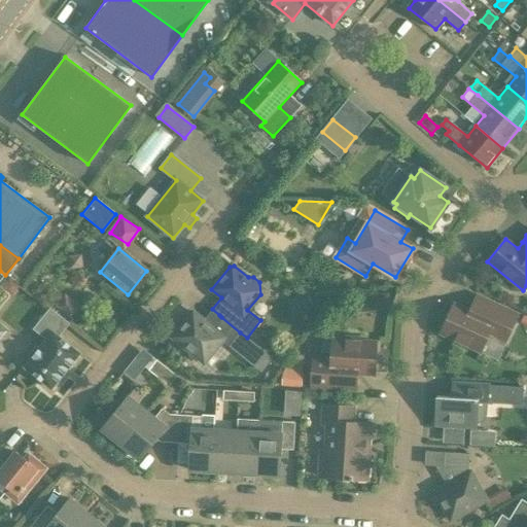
[(18,288),(9,281),(3,288),(11,295),(18,288)]
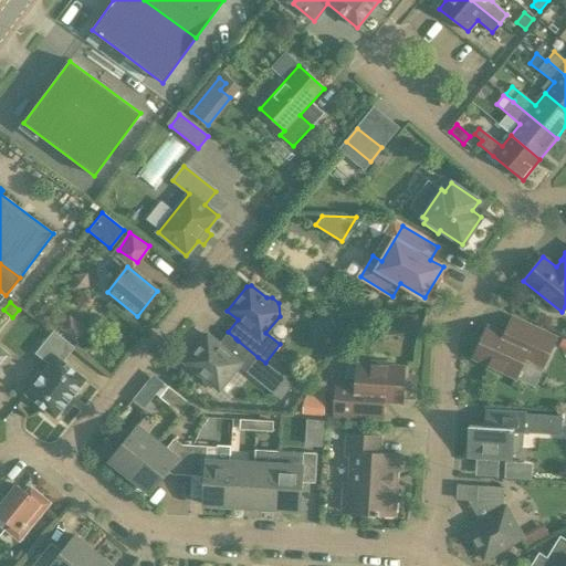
[(336,332),(329,315),(308,323),(314,339),(336,332)]
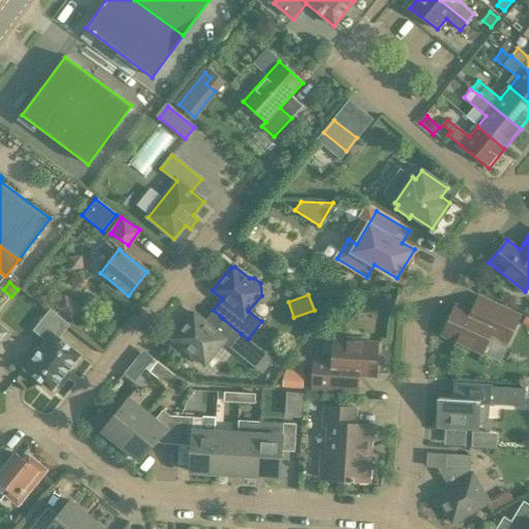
[(356,297),(359,313),(371,312),(370,296),(356,297)]
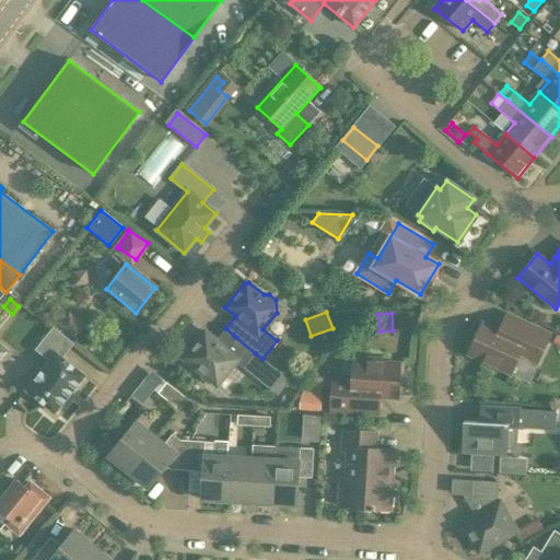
[(549,336),(506,315),(499,331),(482,324),(468,353),(483,361),(483,365),(494,370),(498,368),(511,373),(517,358),(522,357),(537,363),(549,336)]
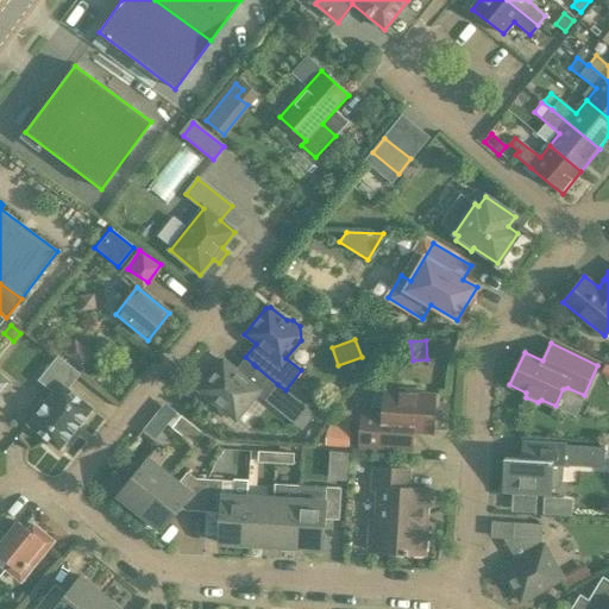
[(27,424),(58,450),(92,409),(68,389),(80,375),(57,357),(38,381),(52,393),(44,403),(41,400),(32,410),(36,414),(27,424)]
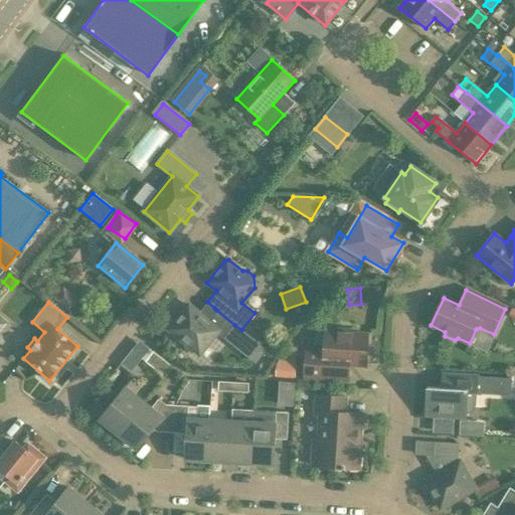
[(214,308),(207,302),(198,313),(188,305),(170,328),(170,332),(184,343),(185,348),(191,353),(203,351),(217,333),(223,338),(234,325),(216,310),(214,308)]
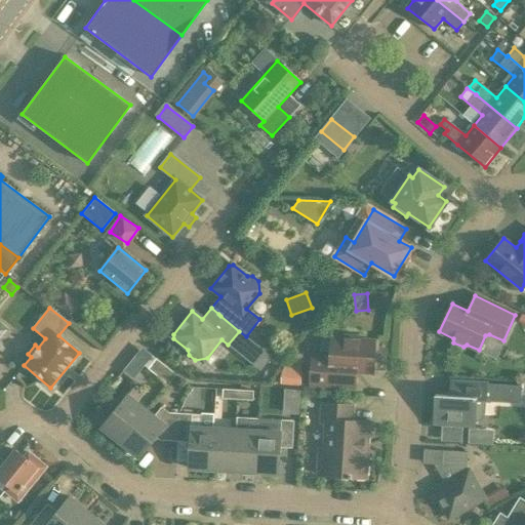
[(310,386),(355,388),(356,372),(372,373),(374,341),(359,340),(357,337),(347,336),(345,339),(331,338),(330,355),(326,358),(312,357),(310,386)]
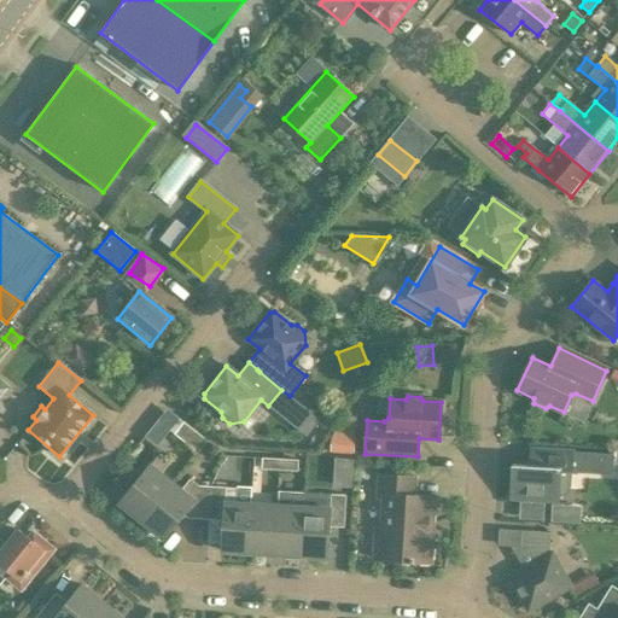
[(307,435),(319,420),(303,408),(291,423),(307,435)]
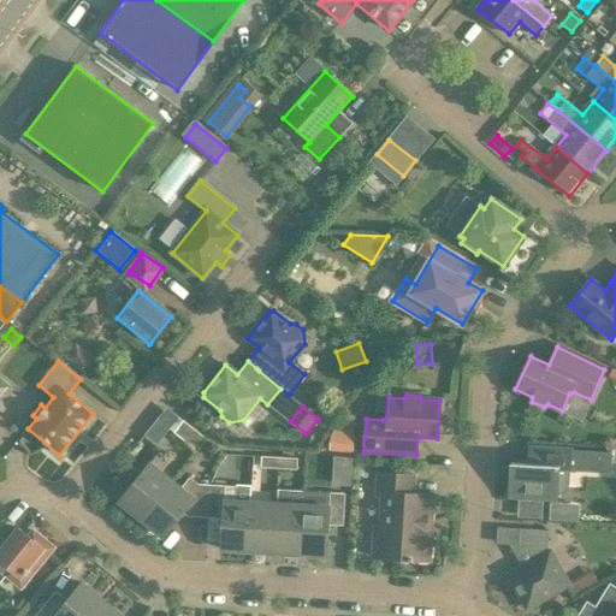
[(337,412),(331,450),(350,452),(355,415),(337,412)]
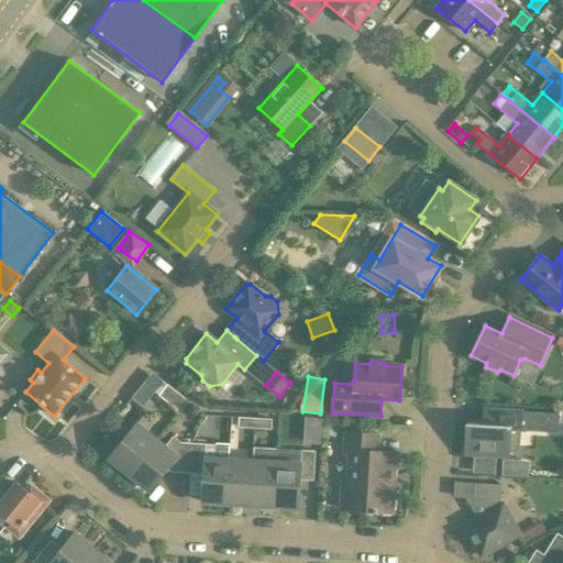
[(179,412),(188,401),(167,385),(158,396),(179,412)]
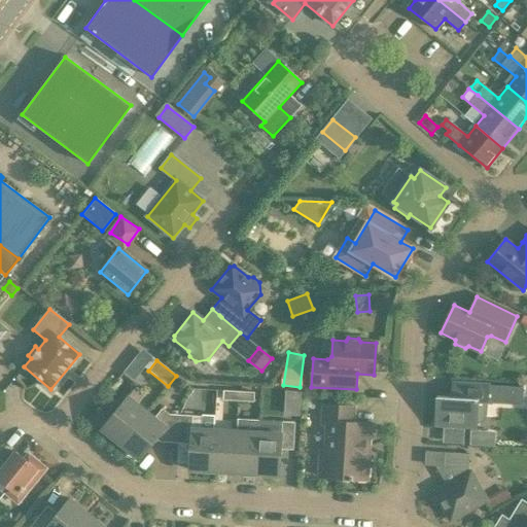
[(523,388),(489,386),(452,384),(451,397),(436,396),(434,425),(476,428),(477,422),(481,419),(486,414),(488,403),(522,406),(523,388)]
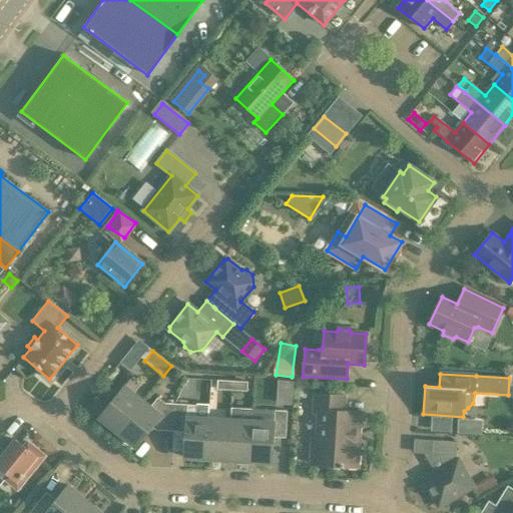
[(99,418),(117,433),(143,402),(133,394),(141,385),(132,377),(99,418)]
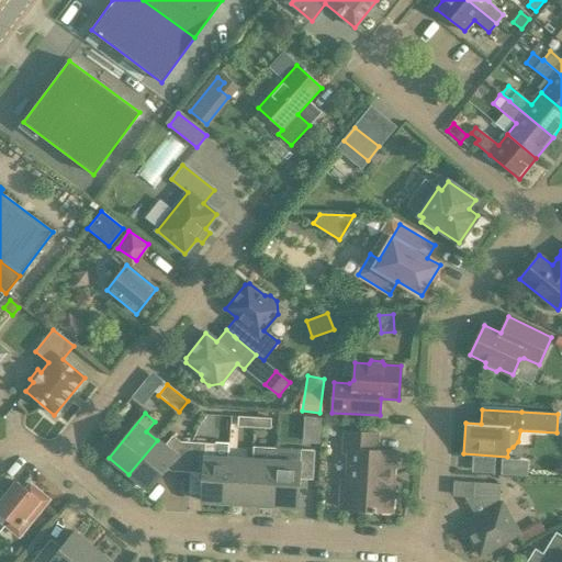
[(238,417),(237,427),(254,428),(255,418),(238,417)]
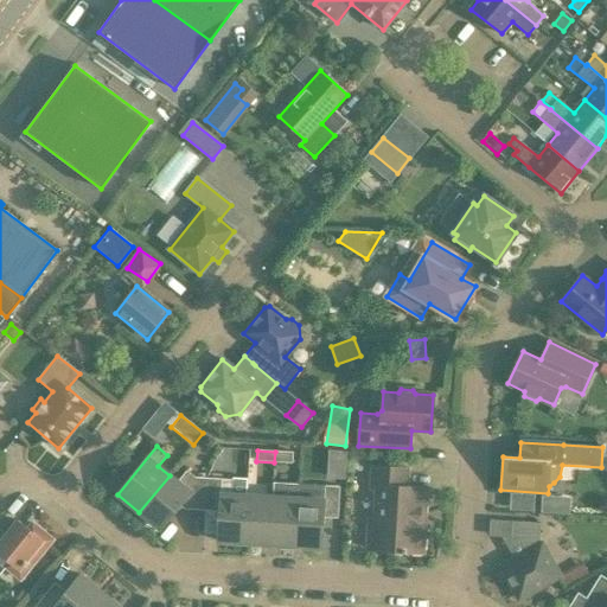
[(275,452),(274,462),(292,464),(293,453),(275,452)]
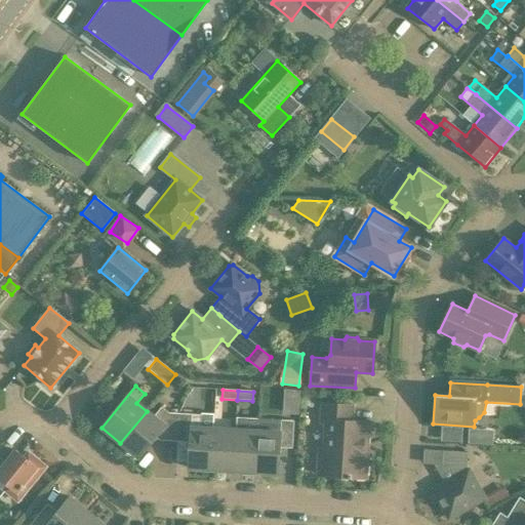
[(282,391),(282,411),(297,411),(297,391),(282,391)]
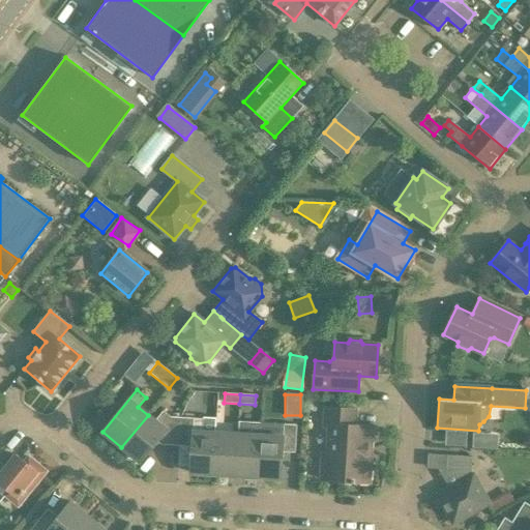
[(325,481),(370,483),(372,457),(367,455),(367,443),(372,443),(373,427),(356,425),(356,409),(325,407),(324,424),(329,424),(327,454),(322,459),(321,475),(325,481)]
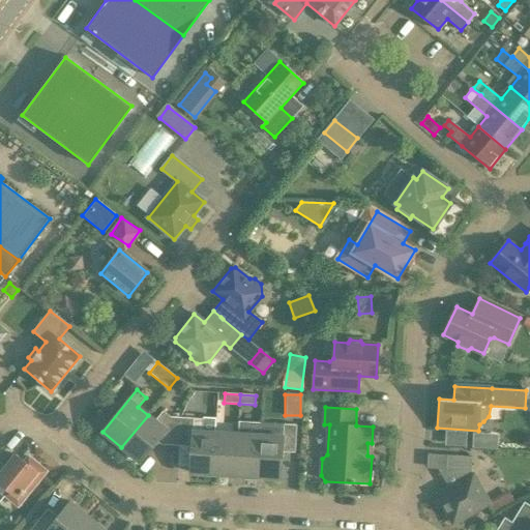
[(155,420),(148,415),(121,447),(140,462),(156,441),(160,445),(179,446),(181,418),(171,417),(164,411),(155,420)]
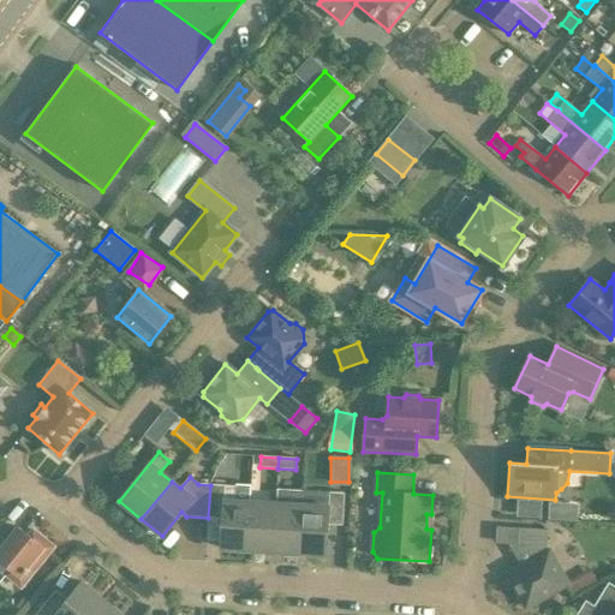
[(248,550),(250,502),(234,501),(236,487),(210,485),(208,518),(222,518),(220,549),(248,550)]
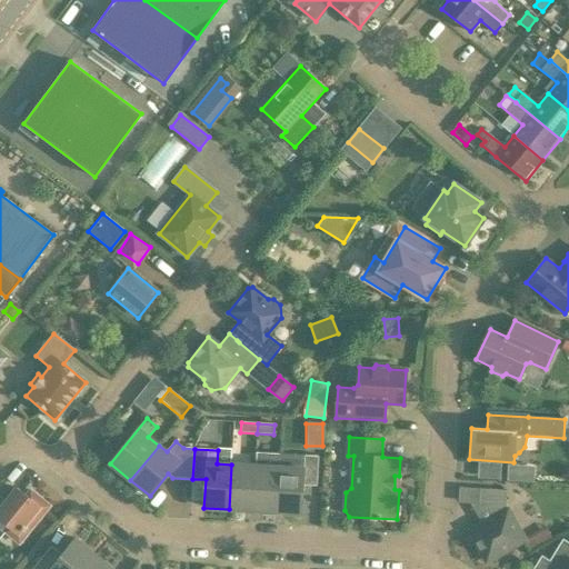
[(303,469),(280,468),(277,512),(301,513),(302,486),(317,486),(319,456),(305,456),(303,469)]
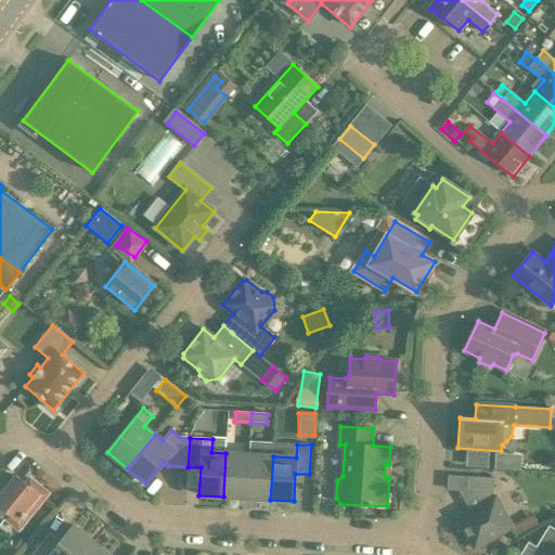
[(494,452),(494,468),(519,469),(520,453),(494,452)]
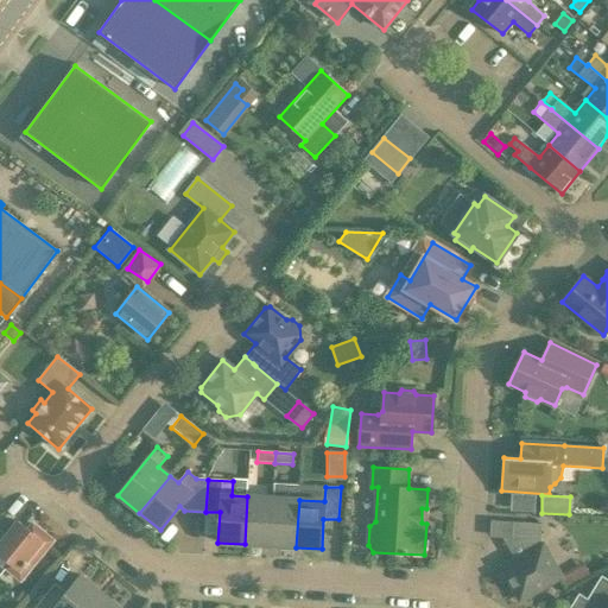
[(270,545),(273,498),(247,496),(245,544),(270,545)]
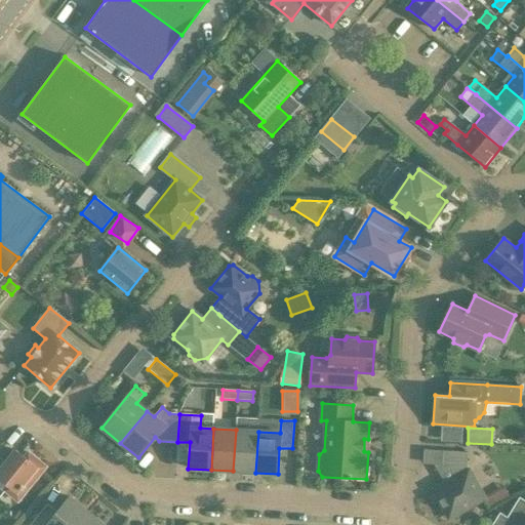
[(236,430),(233,471),(255,473),(258,432),(236,430)]
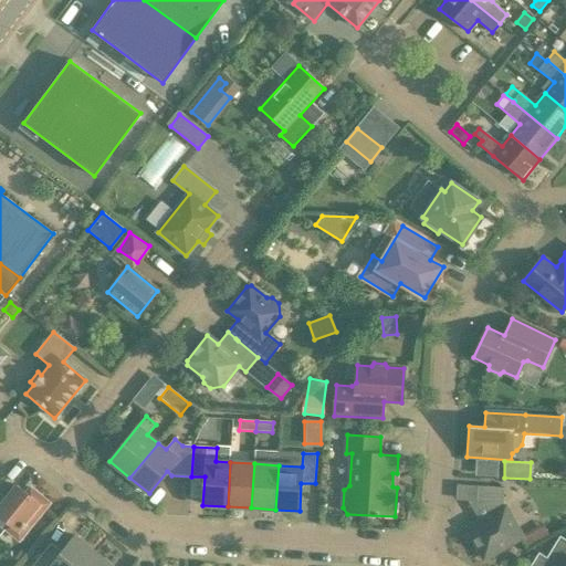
[(6,528),(20,540),(49,503),(30,489),(25,493),(17,485),(9,494),(0,486),(0,515),(9,523),(6,528)]
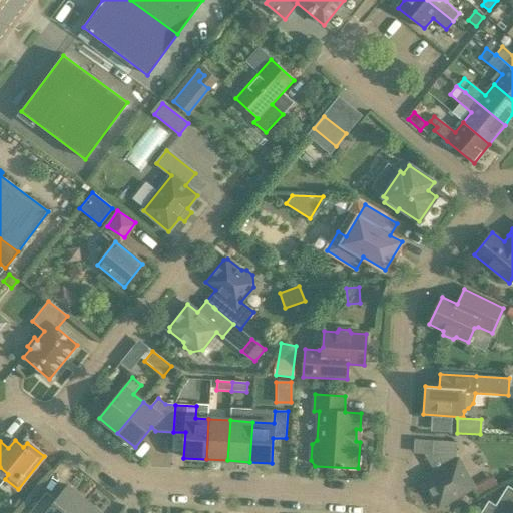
[(456,456),(457,442),(415,440),(414,454),(424,454),(435,472),(423,479),(439,507),(472,488),(474,487),(472,485),(456,456)]
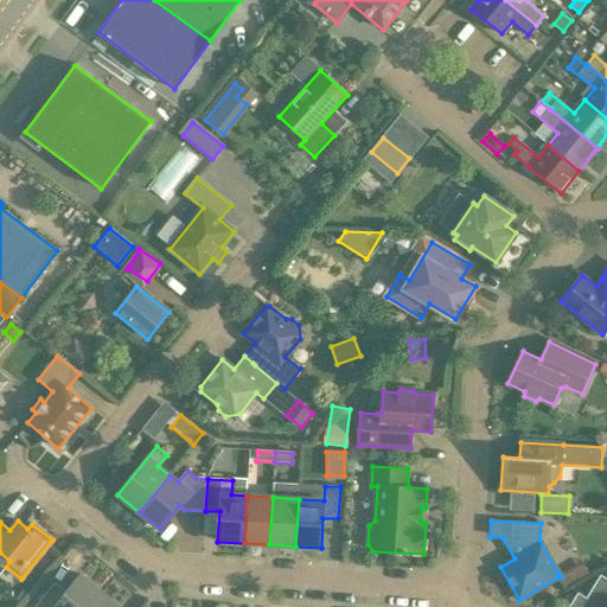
[(561,576),(558,577),(564,588),(588,575),(581,561),(558,574),(561,576)]
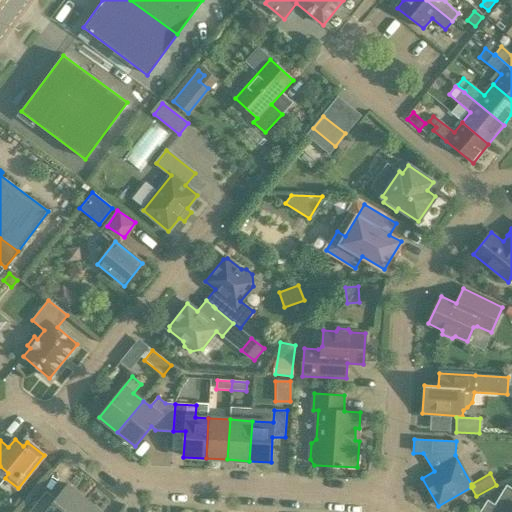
[(76,511),(86,500),(67,485),(51,505),(42,497),(29,511),(76,511)]
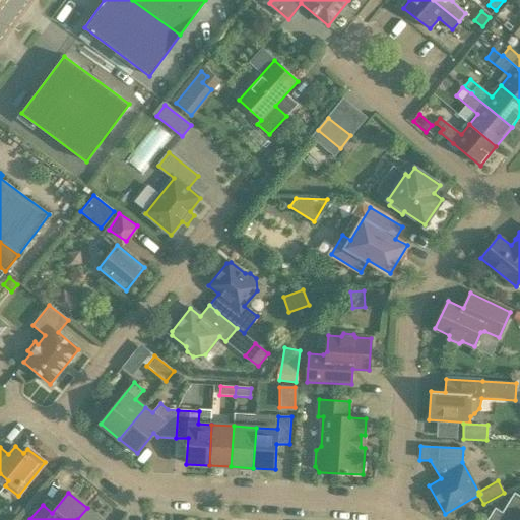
[(511,519),(519,519),(519,509),(519,510),(519,509),(519,496),(514,493),(502,514),(512,519),(511,519)]
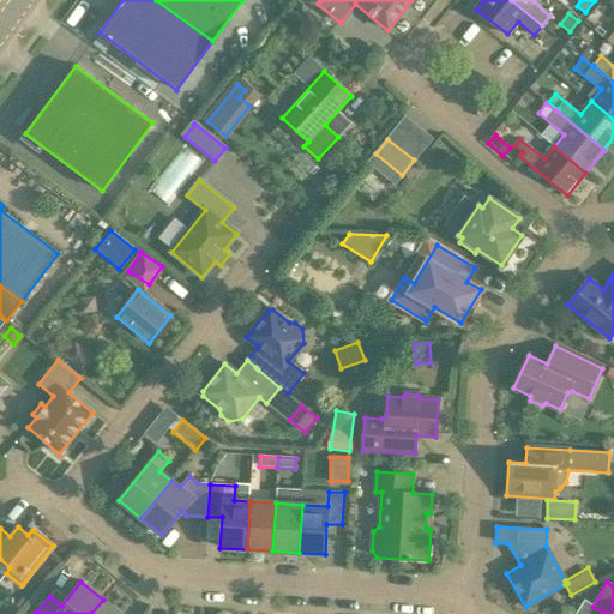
[(120,613),(103,600),(91,613),(120,613)]
